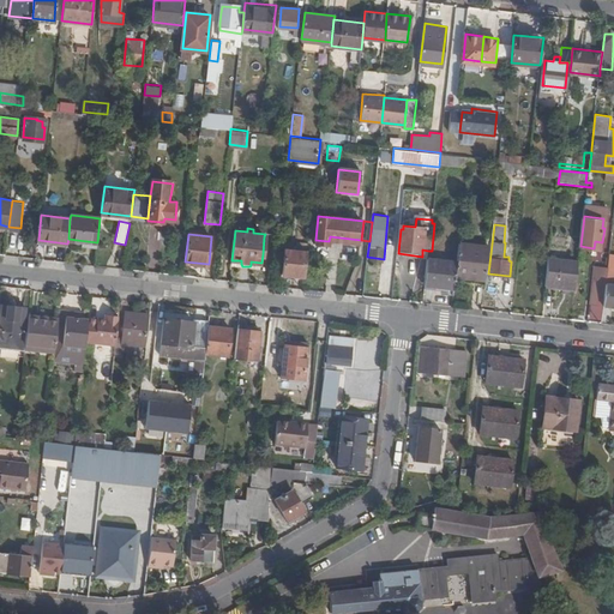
[(272,238),(264,236),(263,254),(270,256),(272,238)]
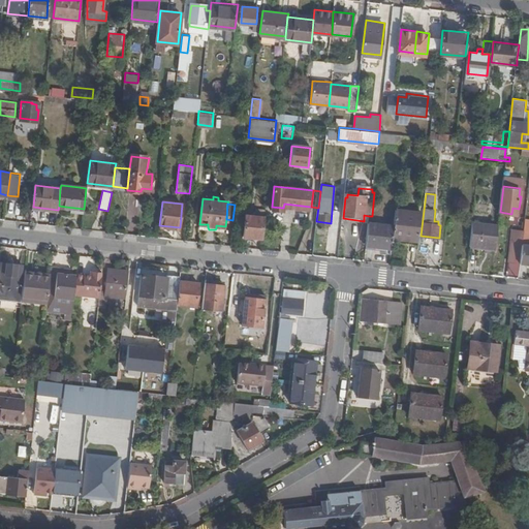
[(394,237),(419,239),(423,212),(397,208),(395,226),(394,237)]
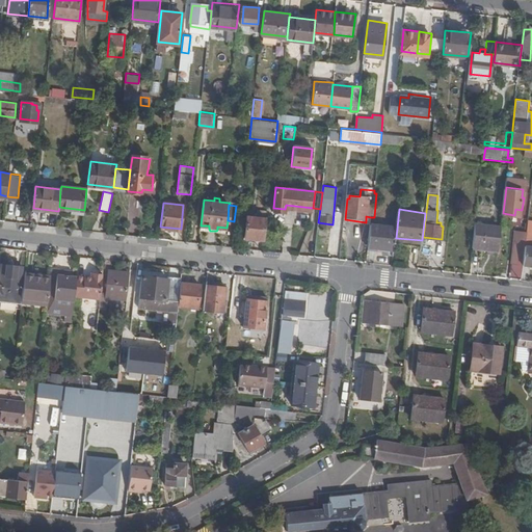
[(244,237),(264,239),(267,217),(247,215),(244,237)]
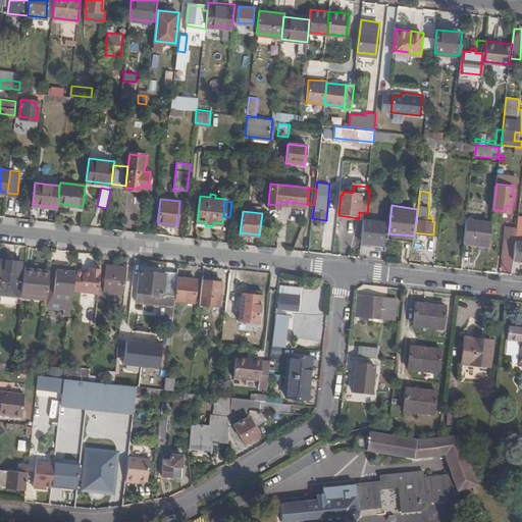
[(464,243),(489,245),(491,221),(467,218),(464,243)]
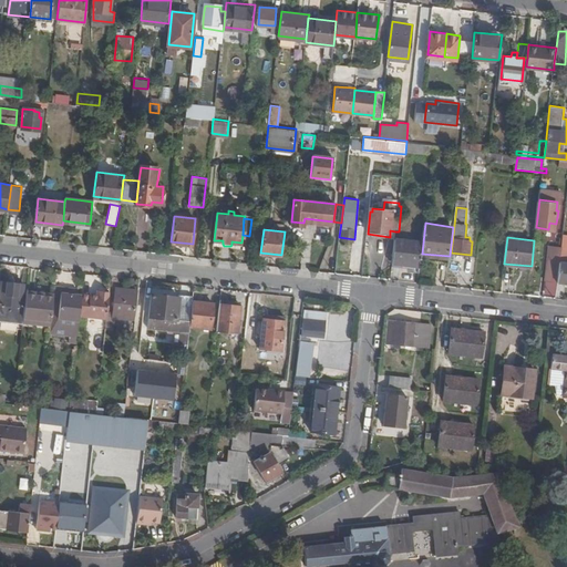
[(420,265),(422,254),(423,243),(395,239),(392,263),(420,265)]
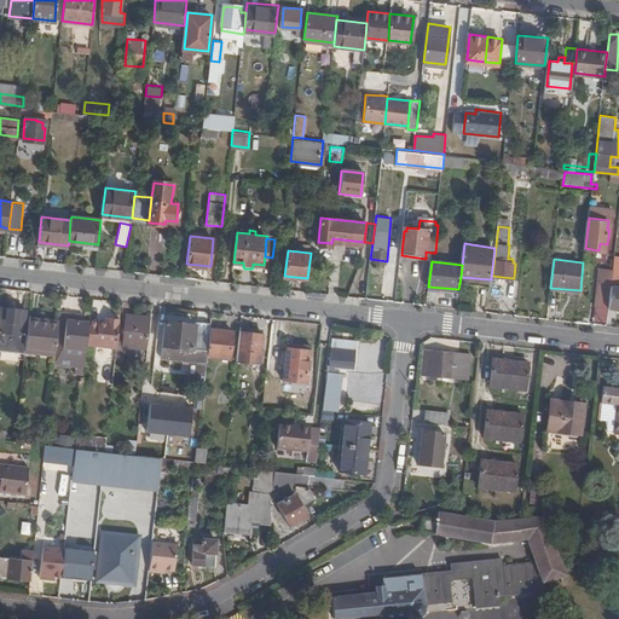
[(618,307),(618,265),(614,265),(611,291),(609,291),(608,307),(618,307)]
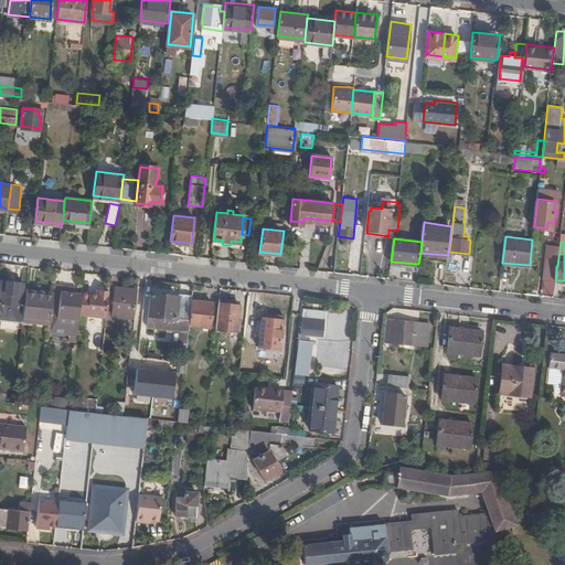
[(546,283),(554,284),(556,266),(547,266),(546,283)]
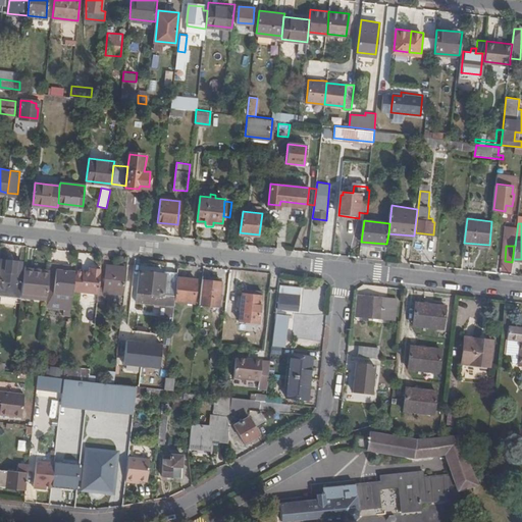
[(0,258),(0,261),(0,278),(20,280),(22,260),(0,258)]
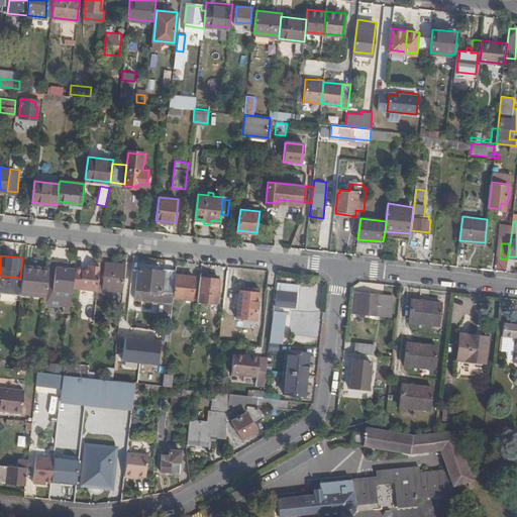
[(50,261),(49,268),(46,294),(60,295),(63,298),(72,299),(73,288),(75,268),(68,268),(63,267),(63,263),(50,261)]
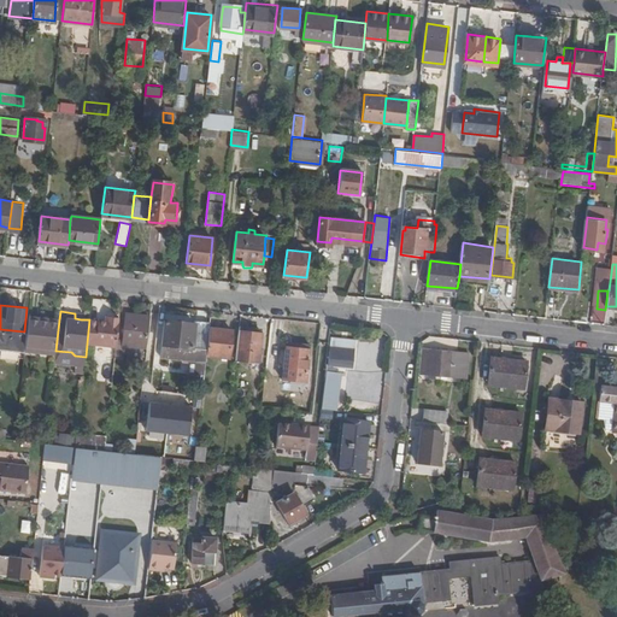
[(124,340),(118,339),(117,347),(116,358),(123,358),(124,344),(147,346),(151,316),(127,313),(124,340)]
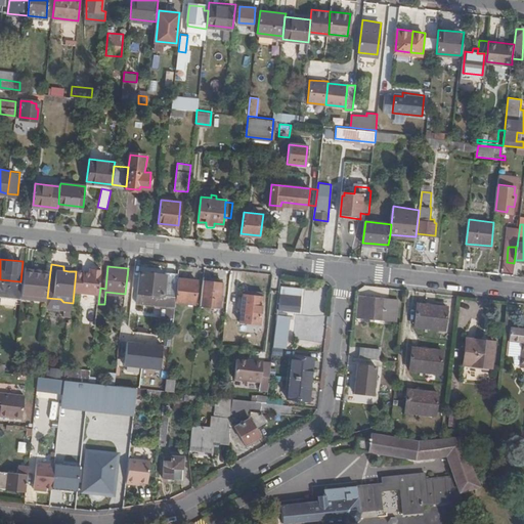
[(50,271),(25,268),(22,297),(47,300),(47,298),(50,271)]
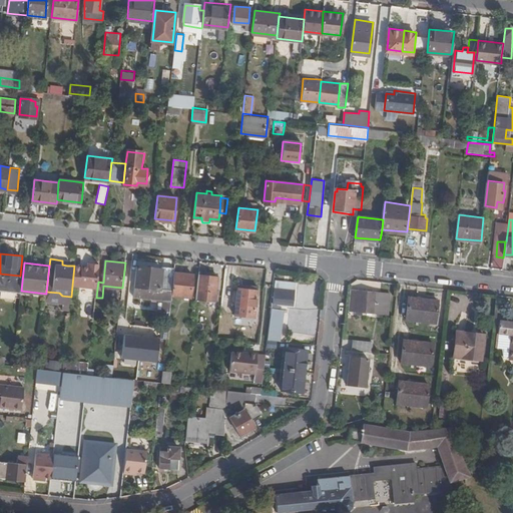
[(90,267),(74,265),(74,266),(72,286),(97,289),(98,282),(99,264),(90,263),(90,267)]
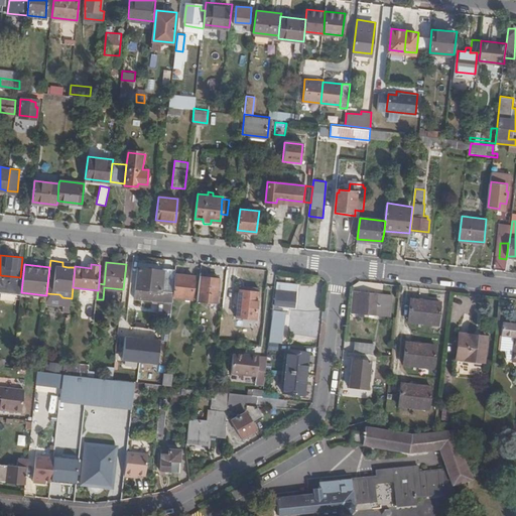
[(175,272),(176,269),(163,267),(163,270),(138,267),(135,297),(165,301),(163,316),(170,317),(173,295),(175,272)]
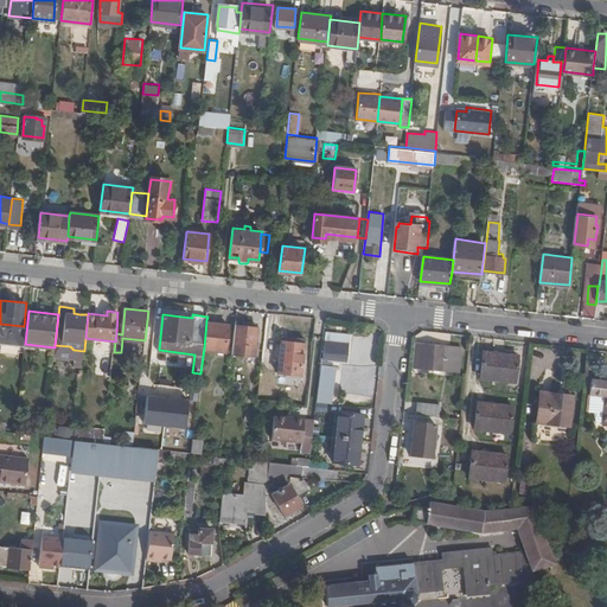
[(229,323),(206,320),(204,347),(225,350),(229,323)]
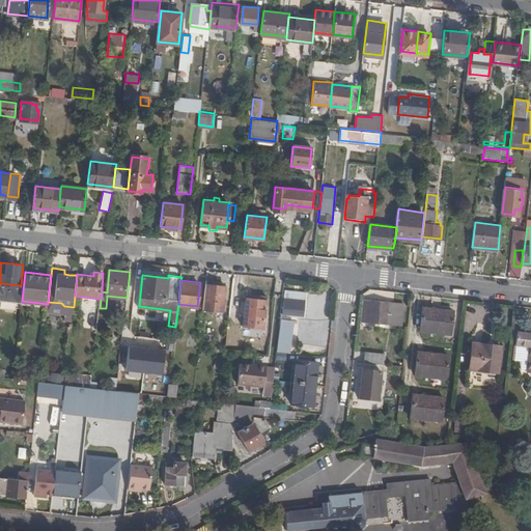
[(226,285),(207,283),(204,308),(223,310),(226,285)]
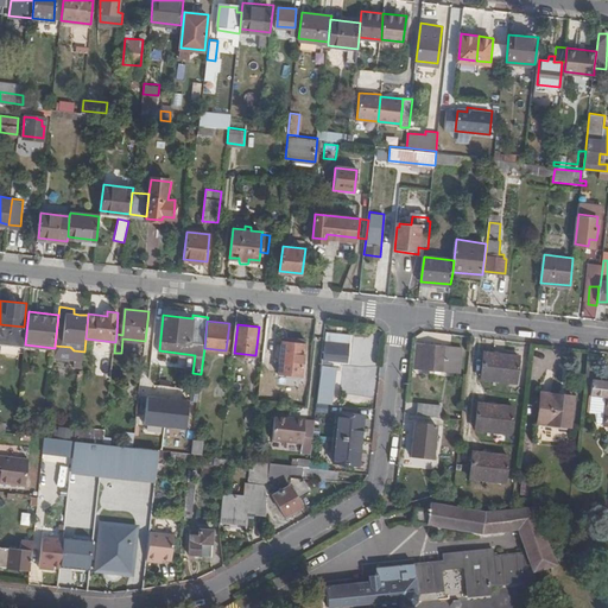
[(325,339),(323,359),(333,359),(348,361),(350,341),(325,339)]
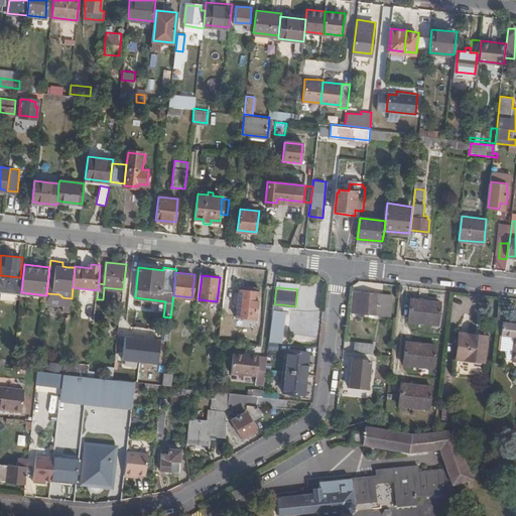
[(256,317),(260,291),(240,289),(237,315),(256,317)]
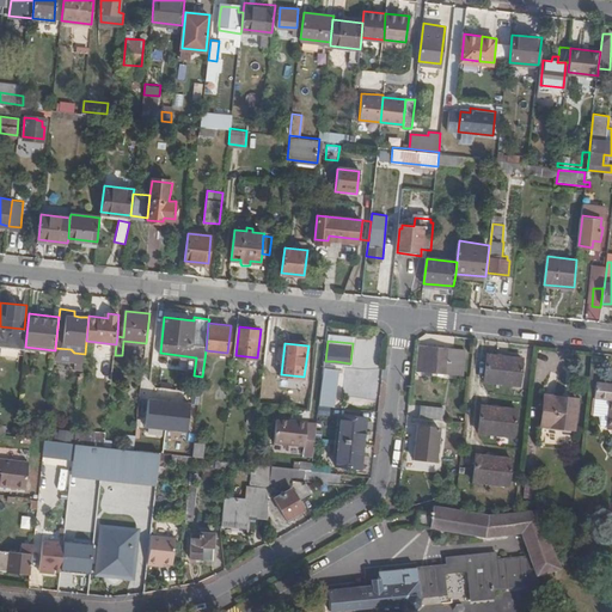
[(466,350),(422,344),(418,369),(464,374),(466,350)]
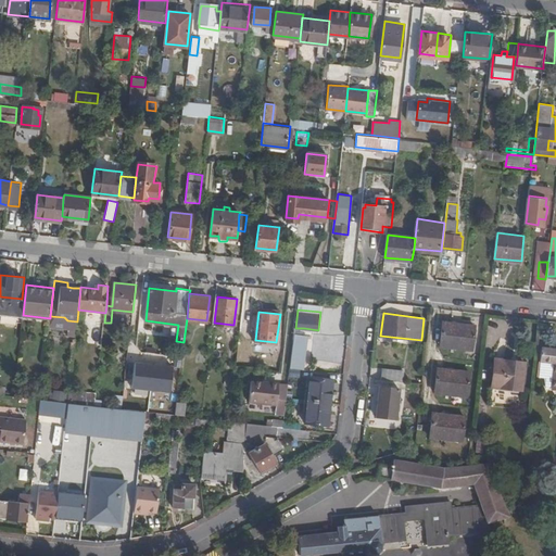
[(49,327),(76,330),(77,321),(67,320),(64,317),(50,316),(50,318),(49,327)]
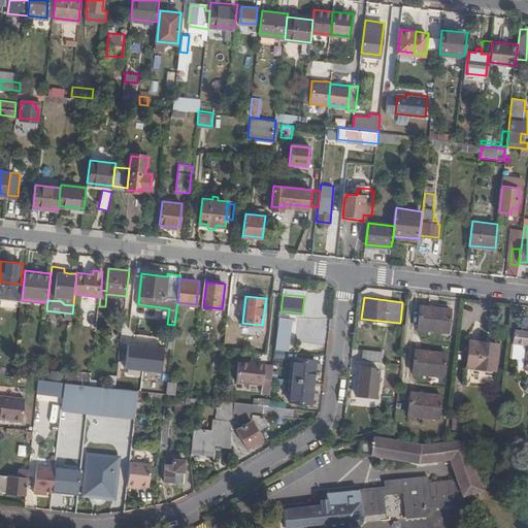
[(433,326),(432,330),(447,331),(449,307),(420,304),(418,324),(433,326)]
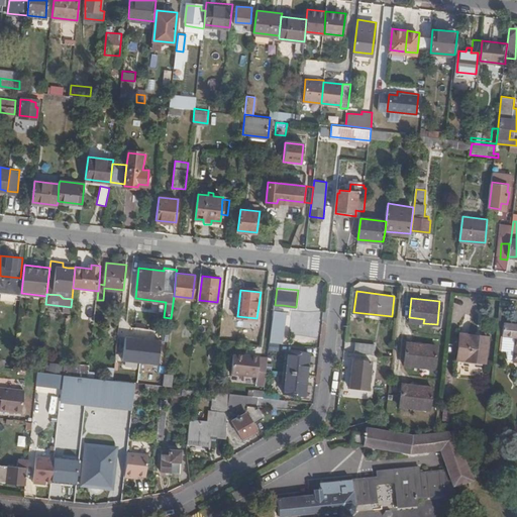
[(275,305),(274,304),(273,314),(282,315),(283,305),(275,305)]
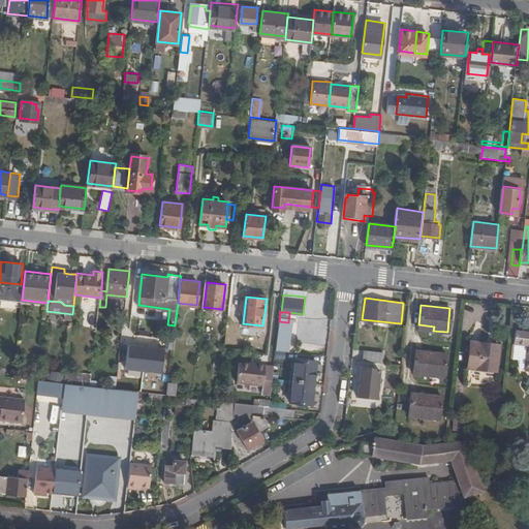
[(276,350),(288,351),(291,322),(288,322),(279,321),(276,350)]
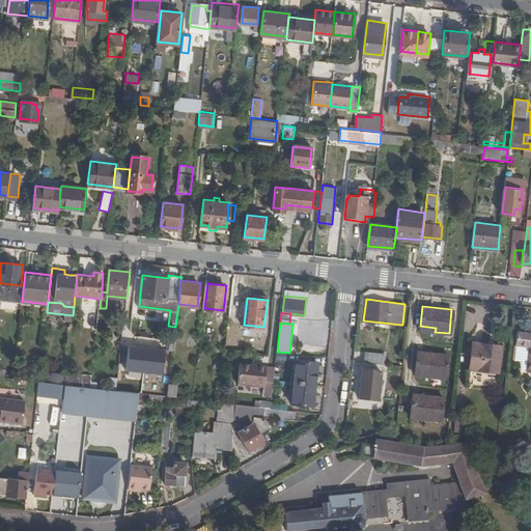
[(146,339),(148,329),(140,327),(139,337),(146,339)]
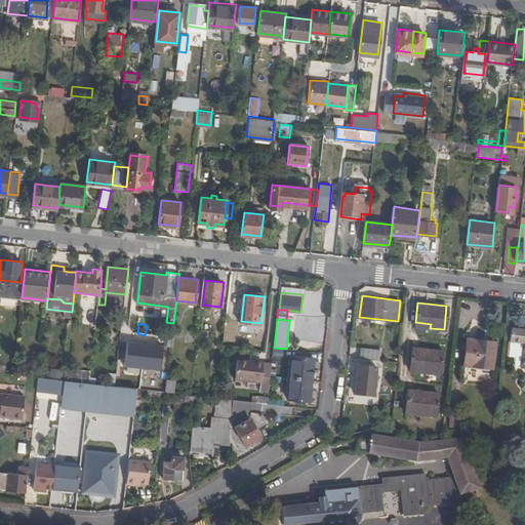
[(522,365),(524,365),(524,328),(512,328),(511,341),(524,342),(522,365)]
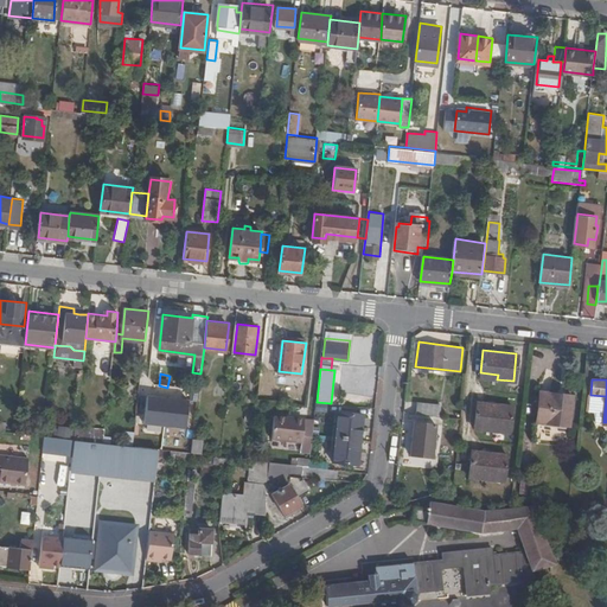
[(142,426),(186,428),(187,401),(166,400),(166,388),(157,388),(157,396),(145,395),(142,426)]
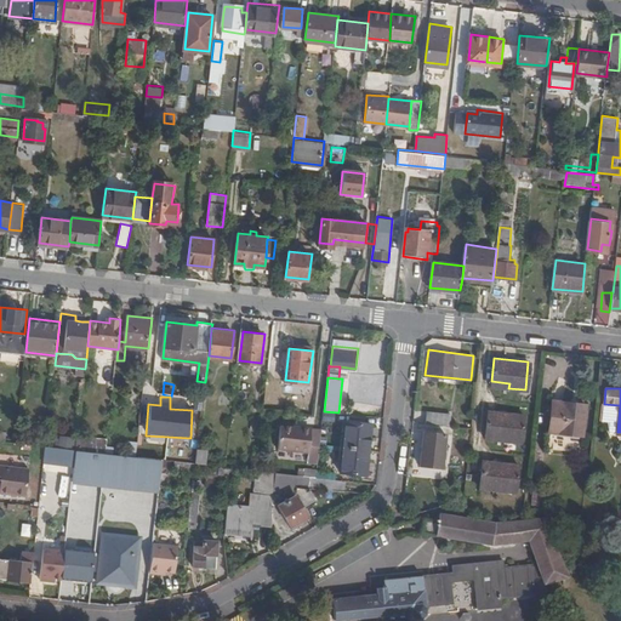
[(586,405),(552,400),(550,427),(584,432),(586,405)]
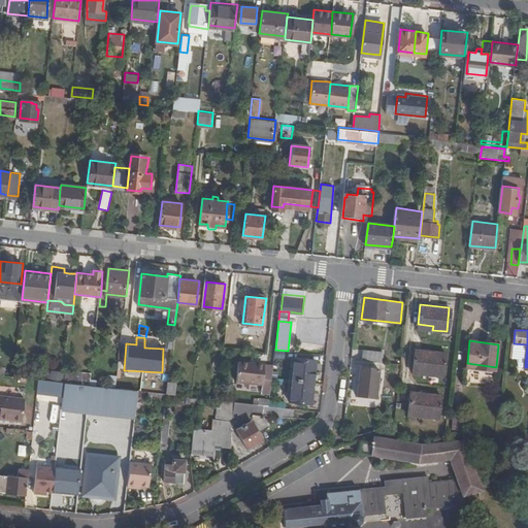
[(517,366),(525,367),(527,344),(514,343),(512,358),(516,358),(517,366)]
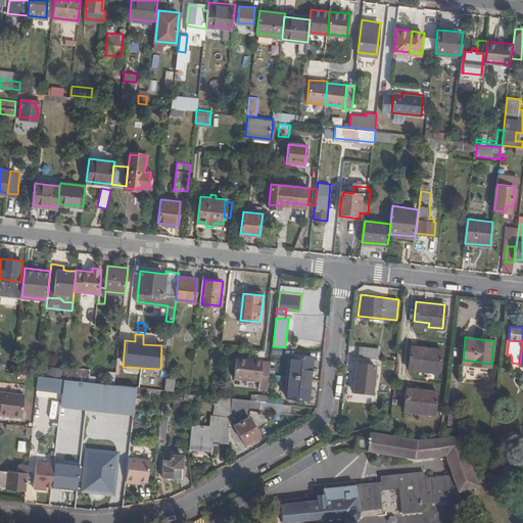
[(423,366),(423,370),(438,372),(440,348),(411,345),(409,364),(423,366)]
